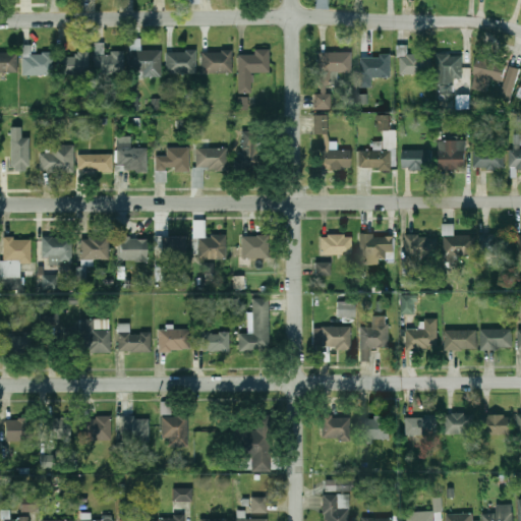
[(129,49),(129,76),(162,76),(162,49),(129,49)]
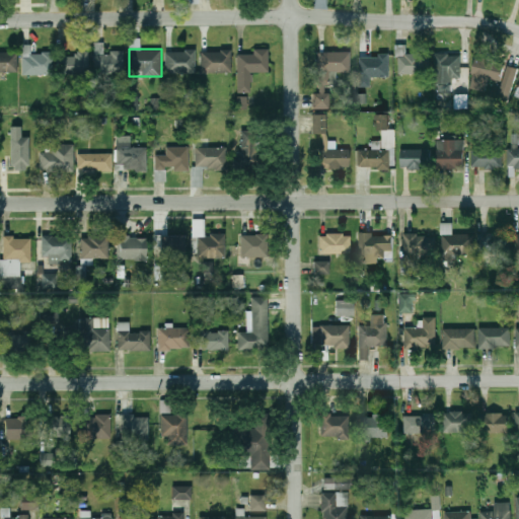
[(269,72),(269,50),(253,50),(253,55),(237,55),(237,93),(251,93),(251,72),(269,72)]
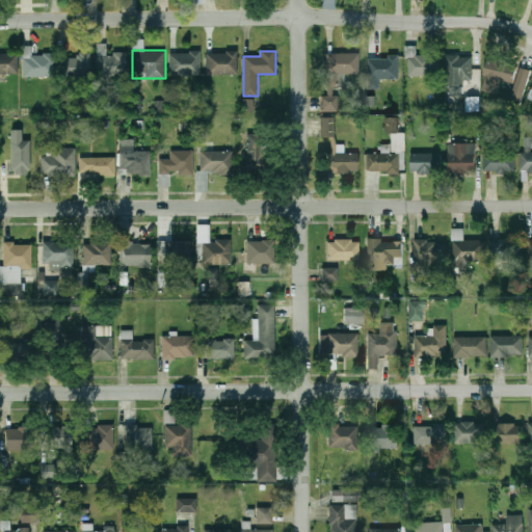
[(201,52),(169,52),(169,75),(201,75),(201,52)]
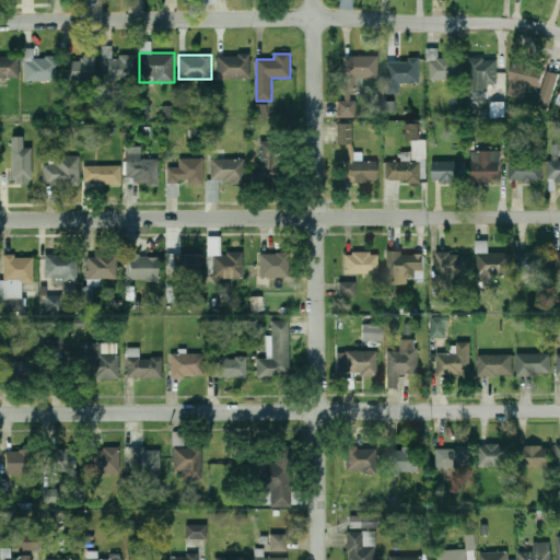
[(103,80),(135,80),(135,56),(103,56),(103,80)]
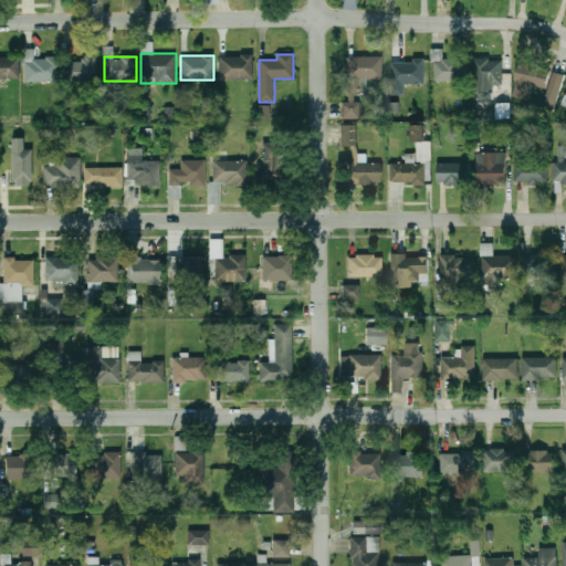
[(220,80),(252,80),(252,56),(220,56),(220,80)]
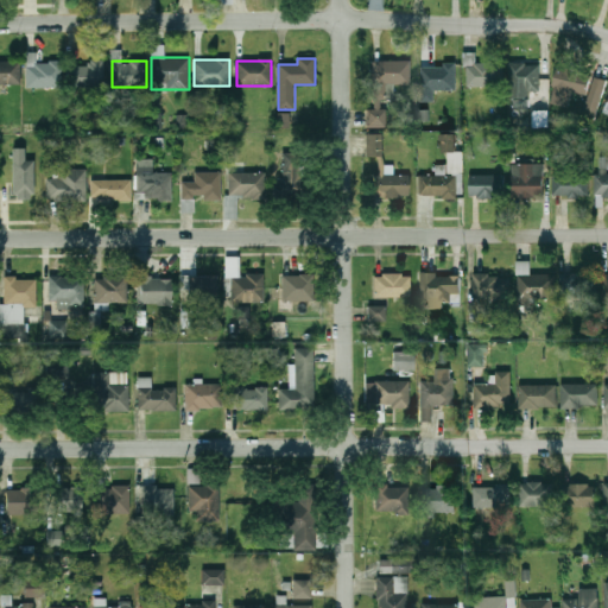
[(0,86),(21,86),(21,62),(0,62),(0,86)]
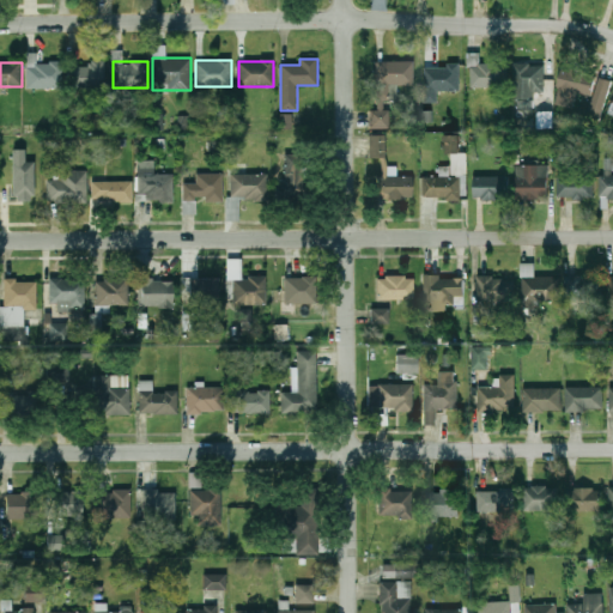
[(28,89),(62,89),(62,62),(28,62),(28,89)]
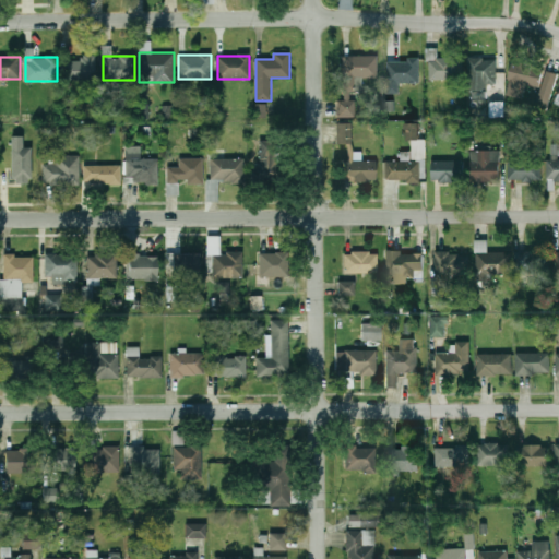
[(376,57),(340,57),(340,116),(352,116),(352,92),(363,92),(363,78),(376,78),(376,57)]
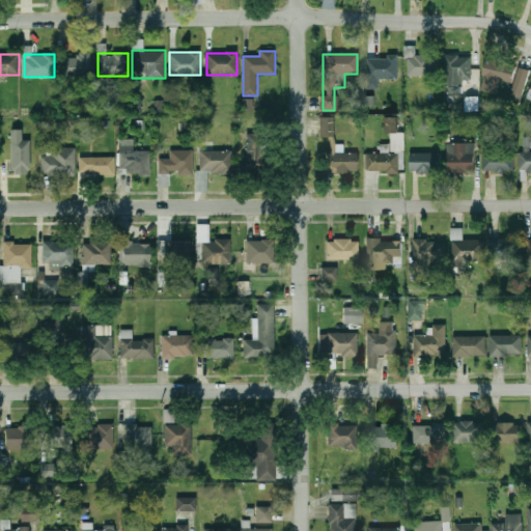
[(470,55),(444,55),(444,89),(464,89),(464,82),(470,82),(470,55)]
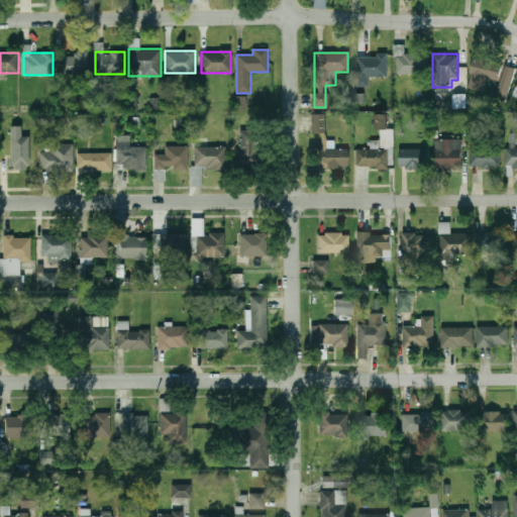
[(90,55),(59,55),(59,75),(90,75),(90,55)]
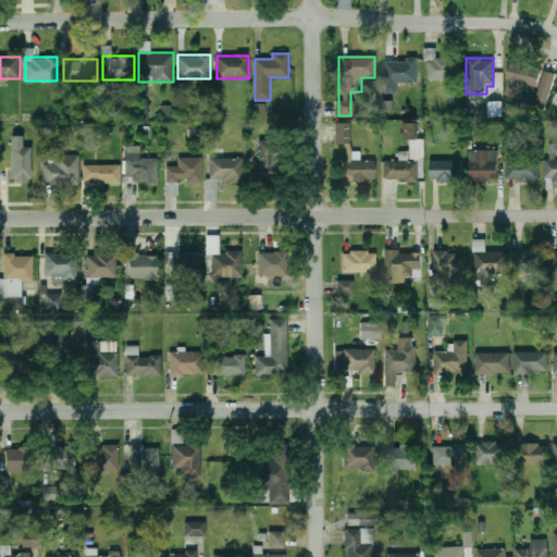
[(418,59),(385,59),(385,83),(418,83),(418,59)]
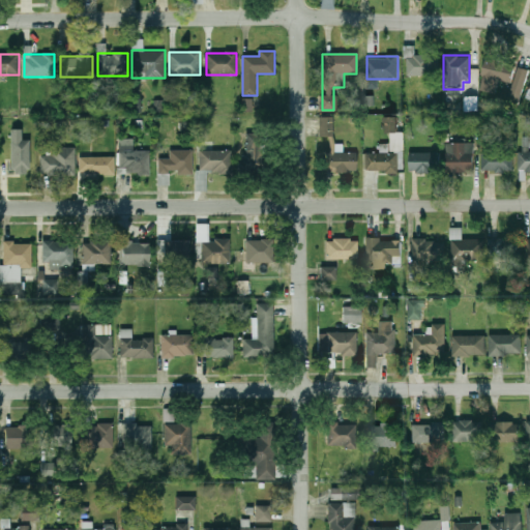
[(438,56),(407,56),(407,75),(438,75),(438,56)]
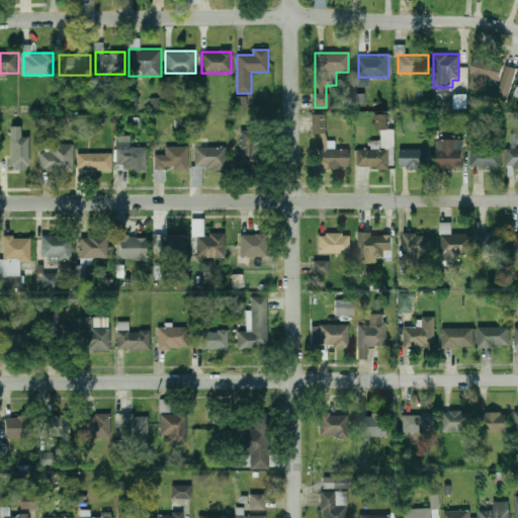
[(516,66),(476,56),(468,89),(484,92),(486,86),(497,89),(495,99),(507,102),(516,66)]
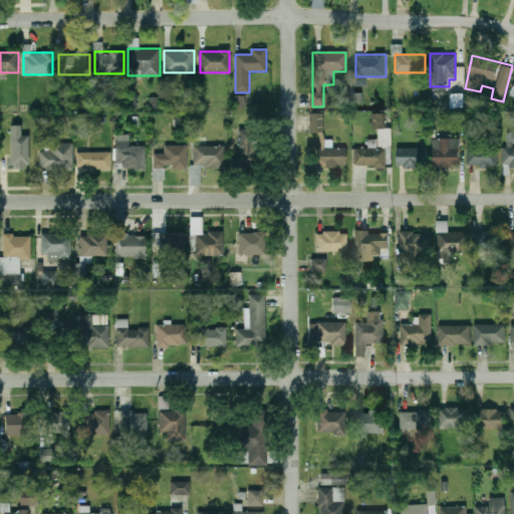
[(450,107),(463,107),(463,93),(449,93),(450,107)]
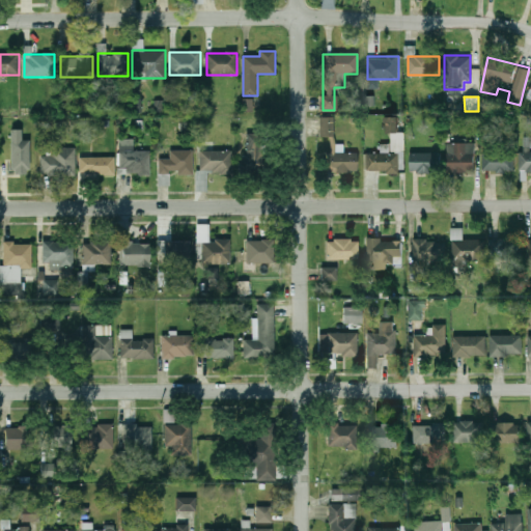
[(252,99),(243,100),(243,111),(252,111),(252,99)]
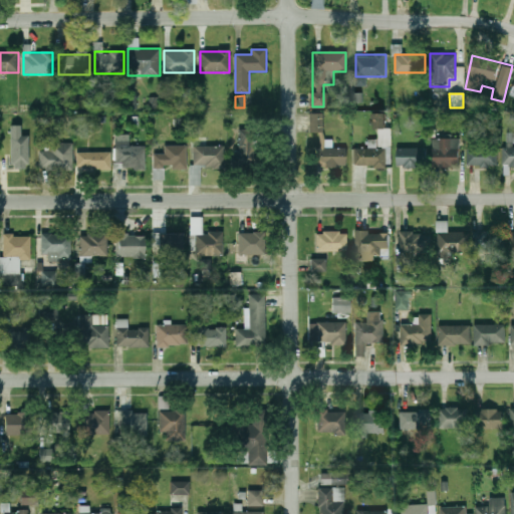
[(324,113),(310,113),(310,134),(317,134),(317,167),(346,167),(346,148),(332,148),(332,140),(324,140),(324,113)]
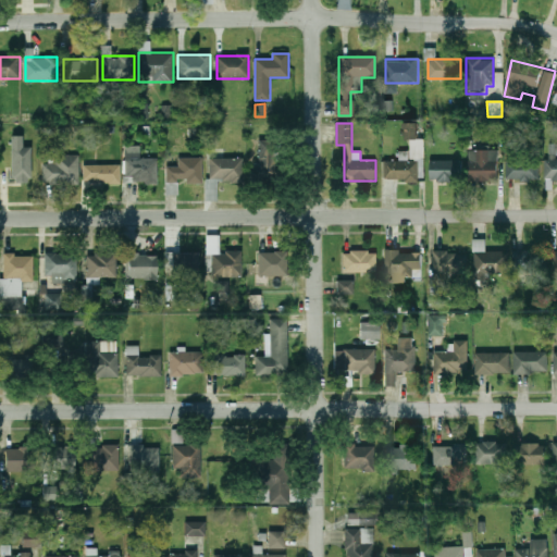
[(384,180),(421,180),(421,139),(410,139),(410,159),(384,159),(384,180)]
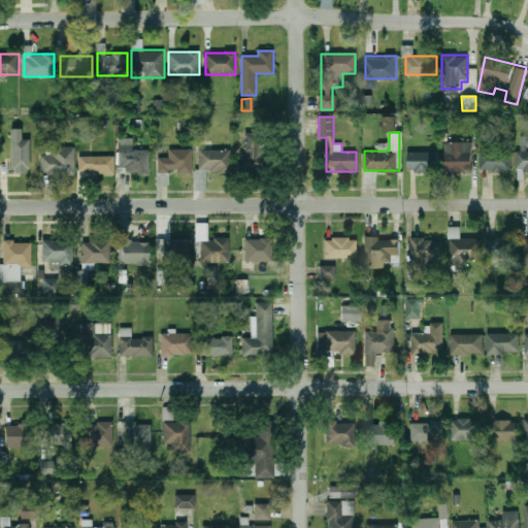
[(150,172),(150,151),(132,150),(132,138),(120,138),(120,172),(150,172)]
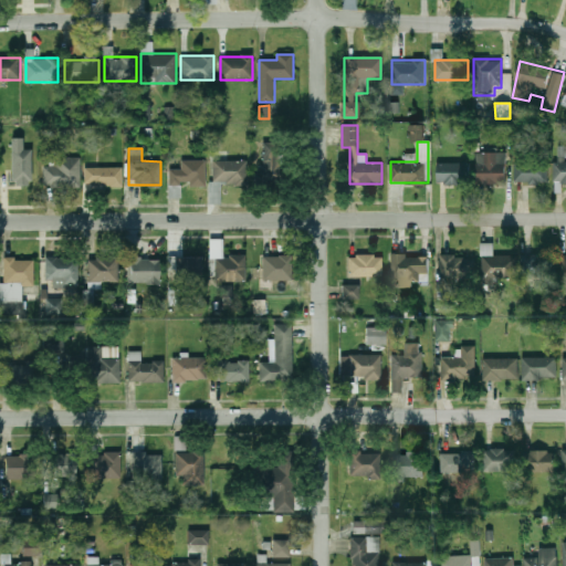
[(565,149),(556,149),(556,182),(565,182),(565,149)]
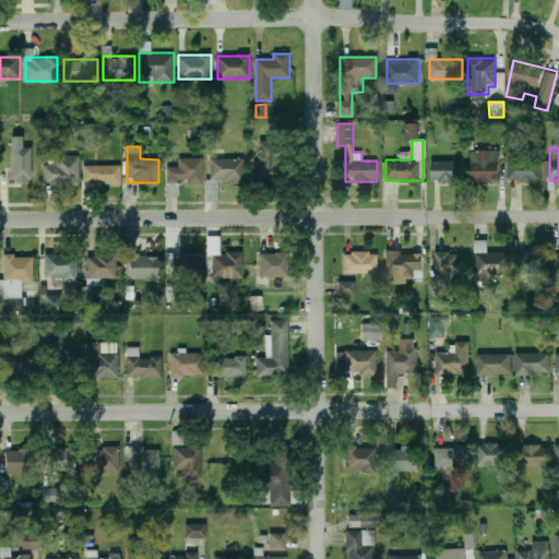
[(499,181),(499,150),(471,150),(471,181),(499,181)]
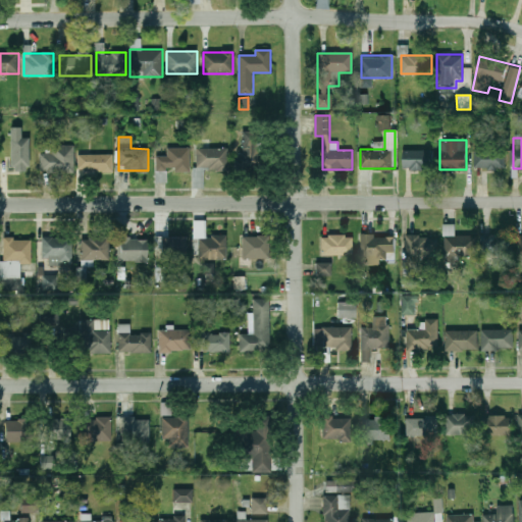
[(22,144),(1,144),(1,171),(34,171),(34,150),(22,150),(22,144)]
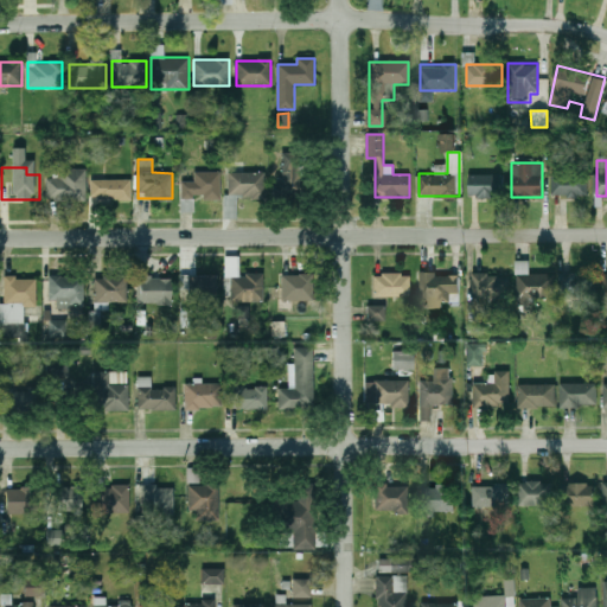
[(49,178),(49,202),(85,202),(85,170),(59,170),(59,178),(49,178)]
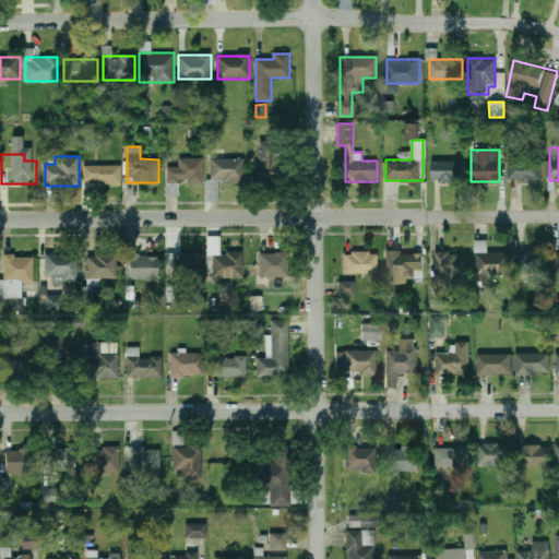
[(259,181),(282,182),(283,157),(260,156),(259,181)]
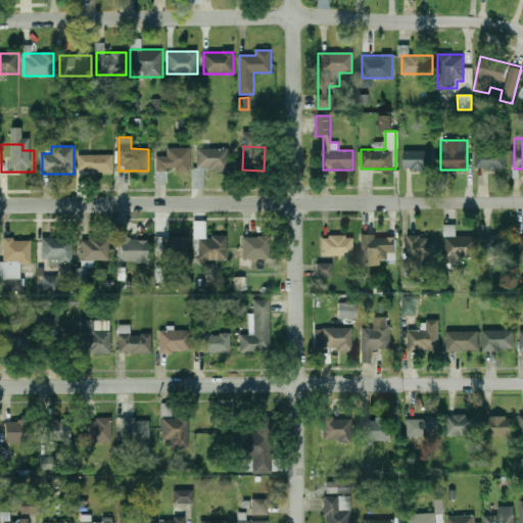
[(80,172),(110,172),(110,147),(80,147),(80,172)]
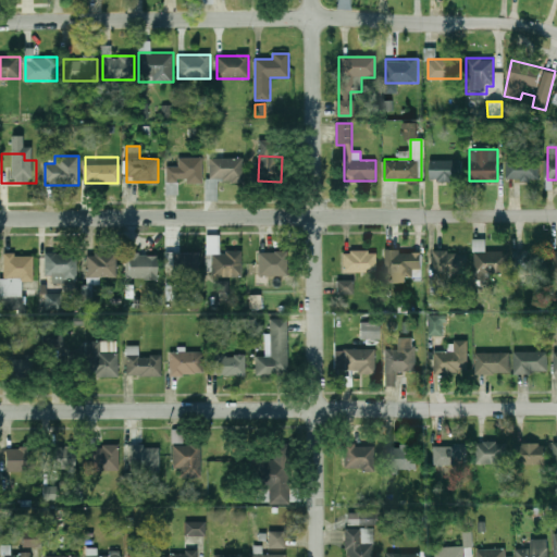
[(539,178),(539,157),(507,157),(507,178),(539,178)]
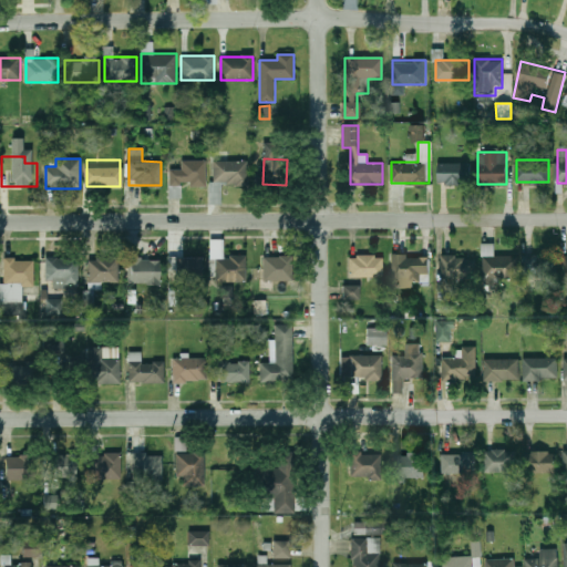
[(182,197),(182,186),(207,186),(206,161),(182,161),(183,169),(169,169),(169,197),(182,197)]
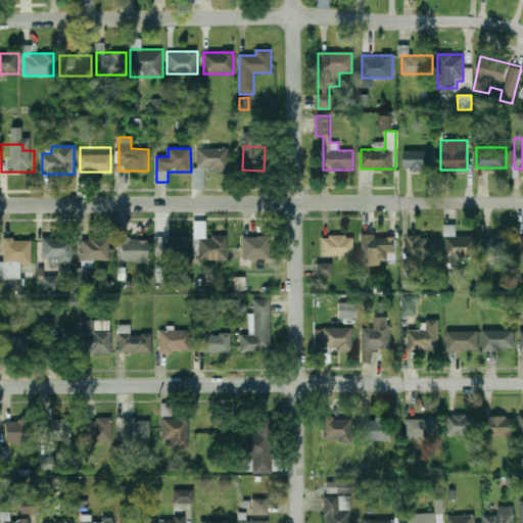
[(196,171),(228,171),(228,148),(196,148),(196,171)]
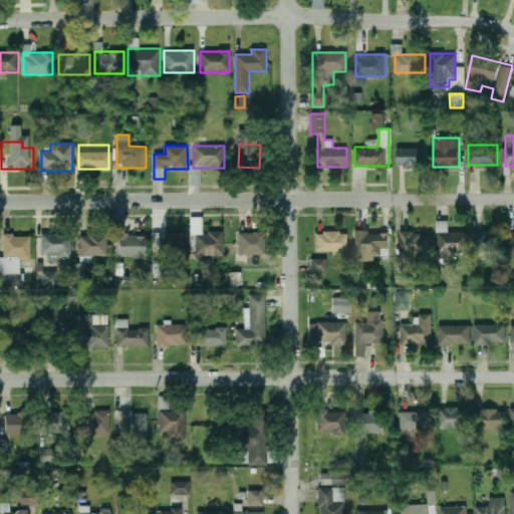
[(427,148),(397,148),(397,168),(427,168),(427,148)]
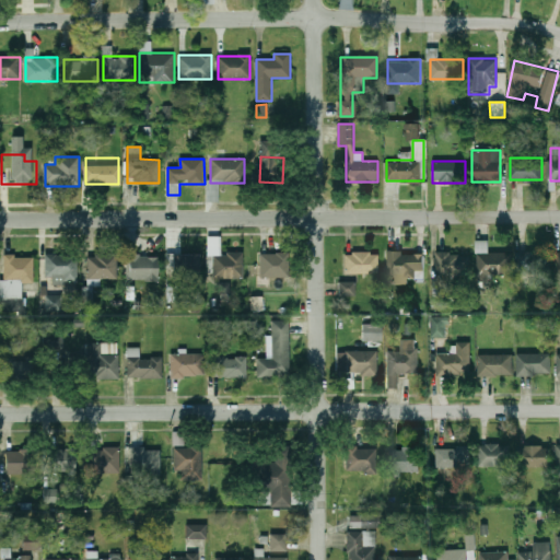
[(415,237),(415,254),(403,254),(403,237),(386,237),(386,281),(424,282),(426,237),(415,237)]
